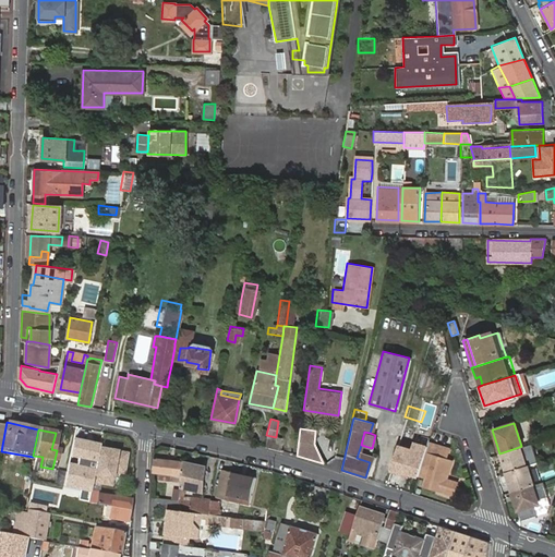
[(264,446),(279,450),(282,439),(276,437),(266,435),(264,446)]
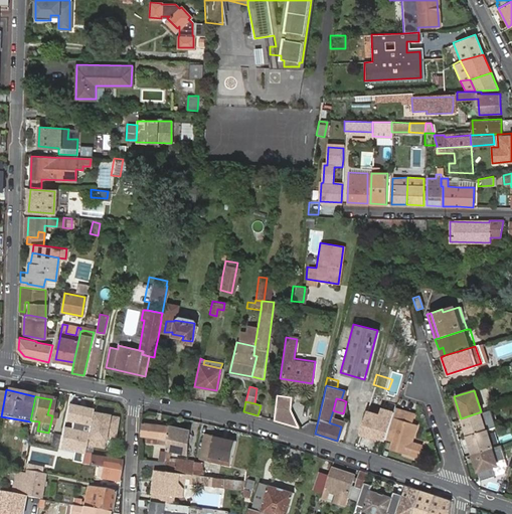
[(65,403),(61,421),(86,425),(89,411),(90,408),(65,403)]
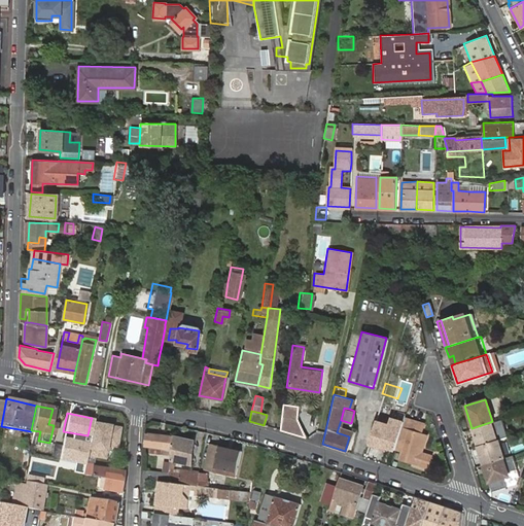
[(388,424),(375,420),(368,443),(377,447),(377,444),(382,446),(393,449),(397,432),(386,429),(388,424)]
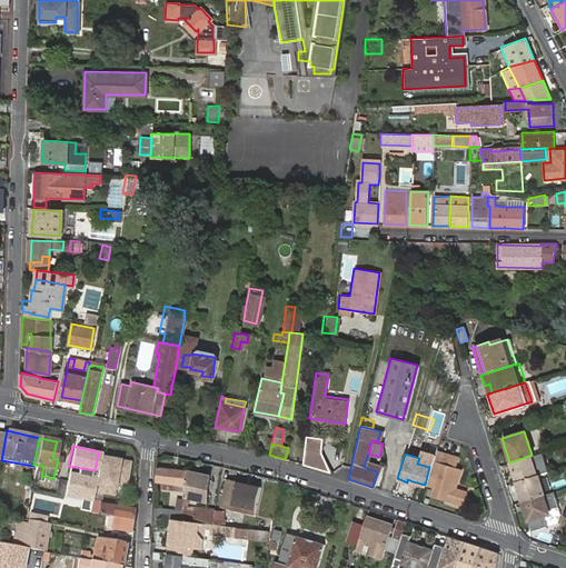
[(435,454),(429,467),(425,485),(433,487),(429,495),(459,504),(463,492),(450,488),(452,486),(453,487),(458,470),(453,469),(455,460),(435,454)]
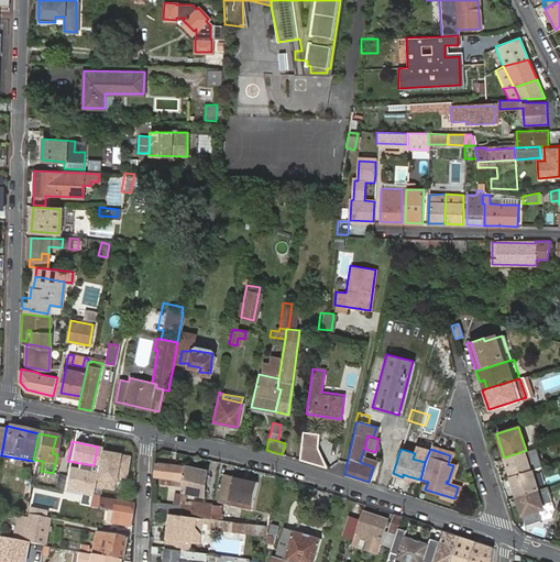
[(127,455),(97,450),(94,465),(92,472),(90,485),(110,488),(112,474),(123,476),(127,455)]
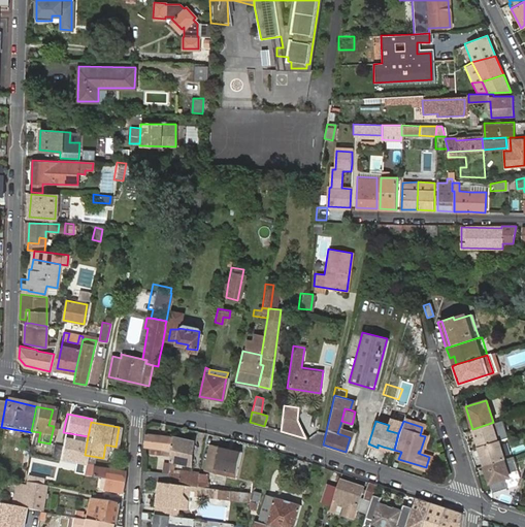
[(472,429),(478,447),(497,440),(491,423),(472,429)]
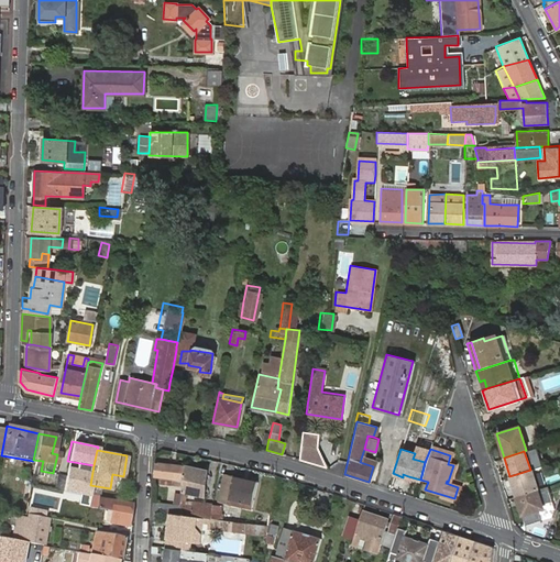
[(183,470),(184,464),(155,461),(154,477),(166,478),(172,478),(171,484),(182,486),(183,470)]
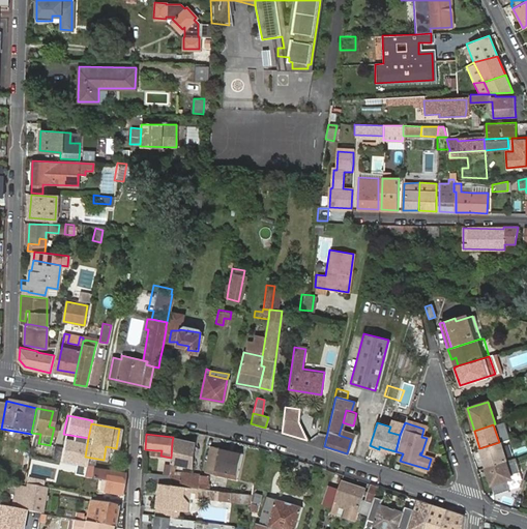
[(62,439),(58,461),(83,466),(85,457),(87,444),(62,439)]
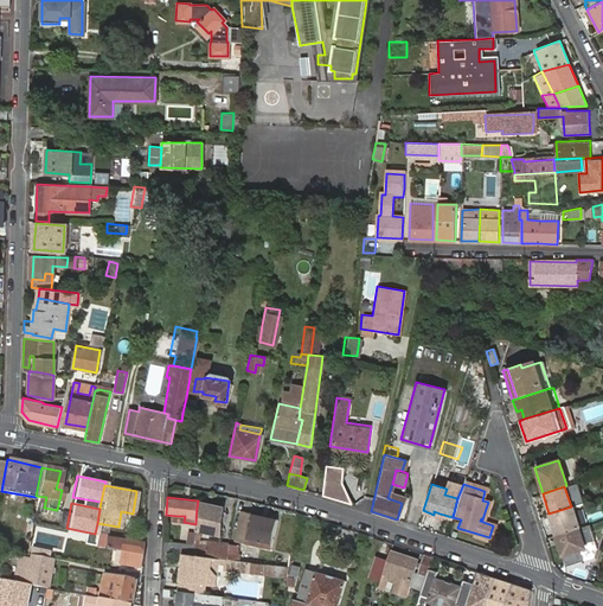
[(196,524),(194,533),(218,534),(220,510),(197,506),(196,524)]
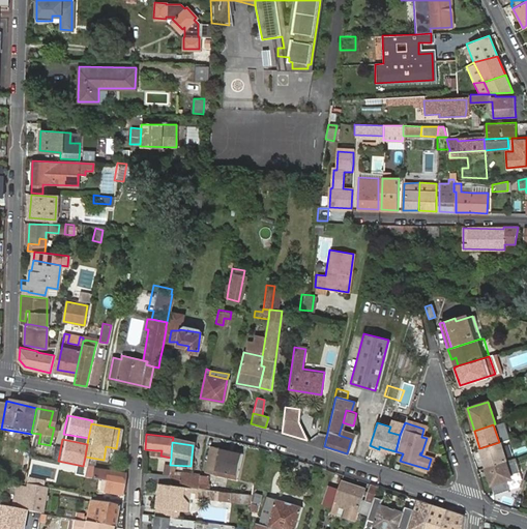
[(505,460),(500,442),(499,442),(479,448),(486,466),(504,461),(505,460)]
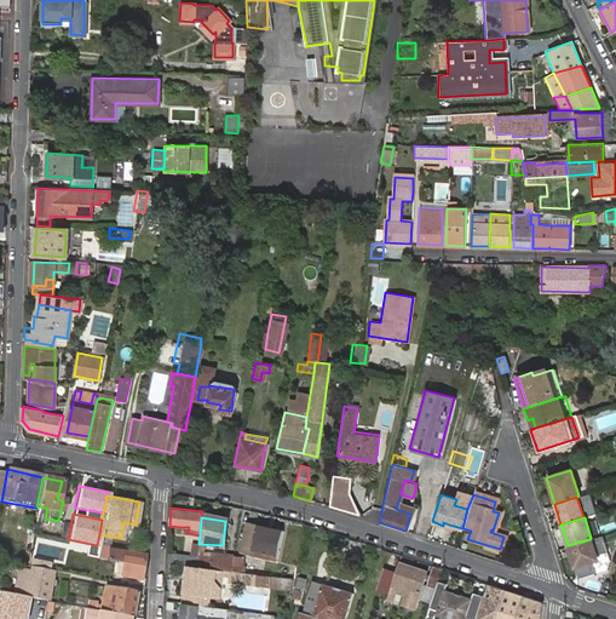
[(270,555),(269,560),(275,561),(282,531),(255,523),(255,526),(248,525),(242,552),(249,554),(249,556),(254,556),(255,551),(270,555)]
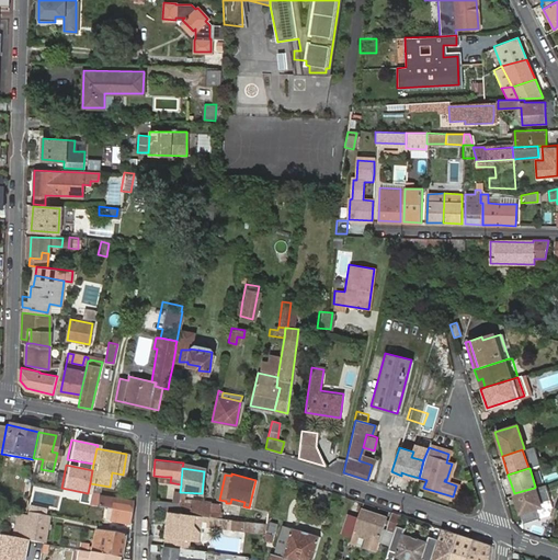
[(534,488),(514,493),(520,512),(539,505),(534,488)]
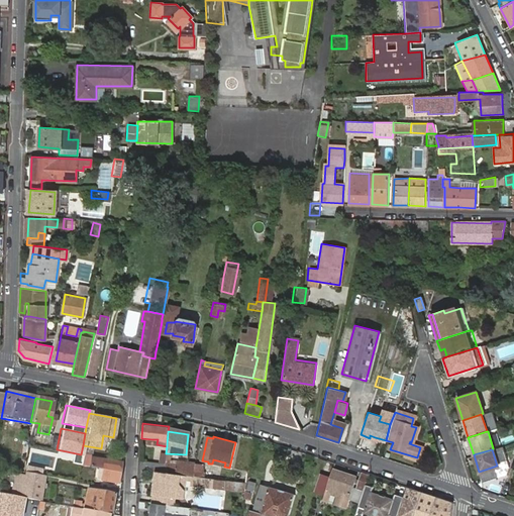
[(90,454),(82,453),(81,454),(79,465),(97,468),(96,472),(98,472),(96,479),(115,482),(119,462),(90,456),(90,454)]
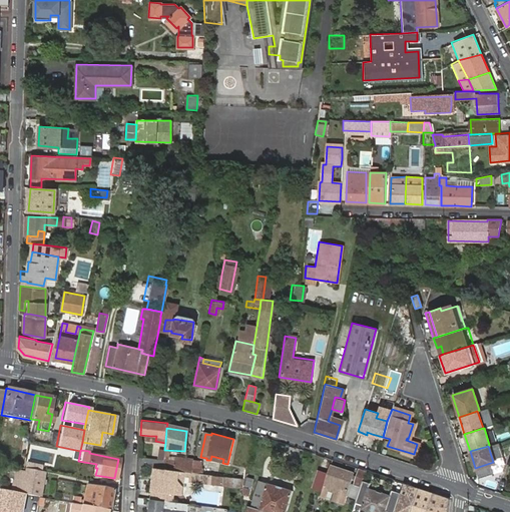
[(138,456),(137,465),(154,467),(161,469),(162,460),(138,456)]
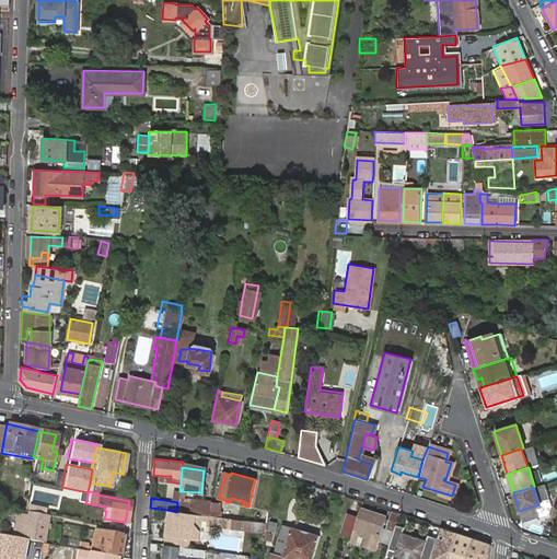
[(177,502),(176,512),(177,512),(193,514),(195,514),(208,516),(210,502),(190,500),(190,504),(177,502)]
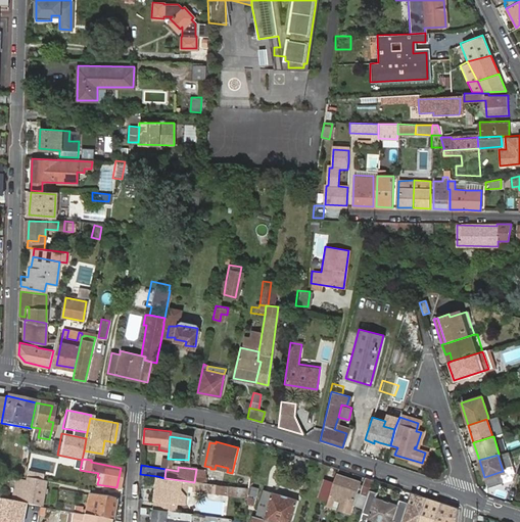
[(359,481),(335,473),(332,483),(326,500),(325,506),(330,507),(332,500),(340,502),(337,510),(348,513),(359,481)]
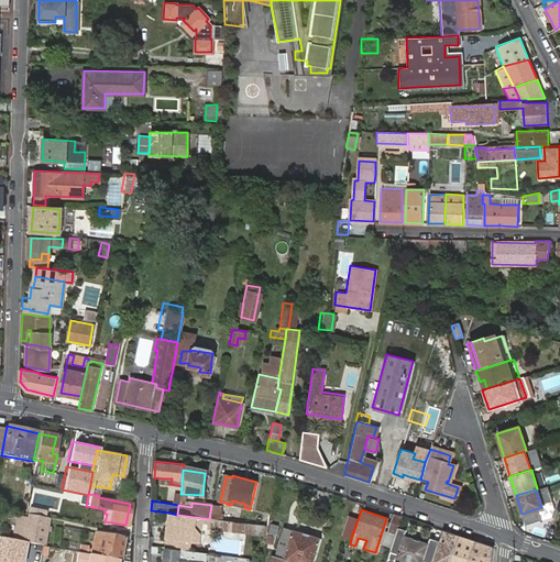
[(194,517),(178,515),(177,515),(169,513),(163,547),(188,550),(189,541),(198,542),(200,532),(193,527),(194,517)]
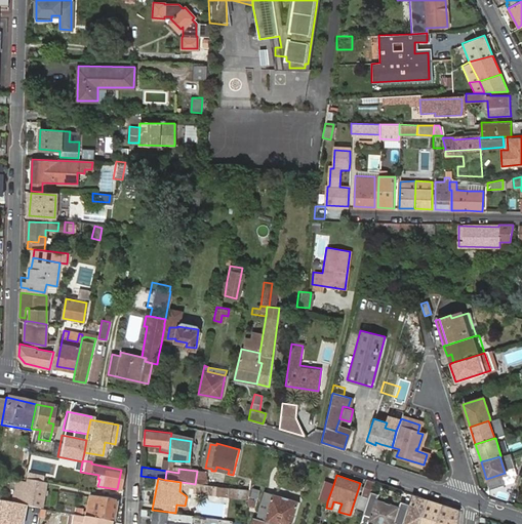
[(13,480),(10,499),(39,506),(43,482),(24,479),(24,481),(13,480)]
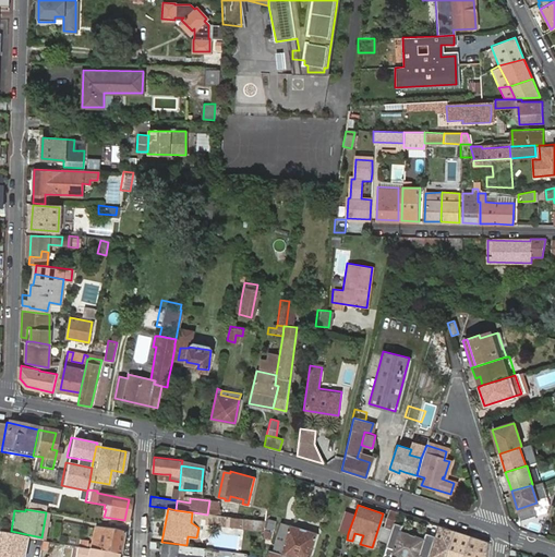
[(396,512),(388,510),(379,537),(387,540),(396,512)]
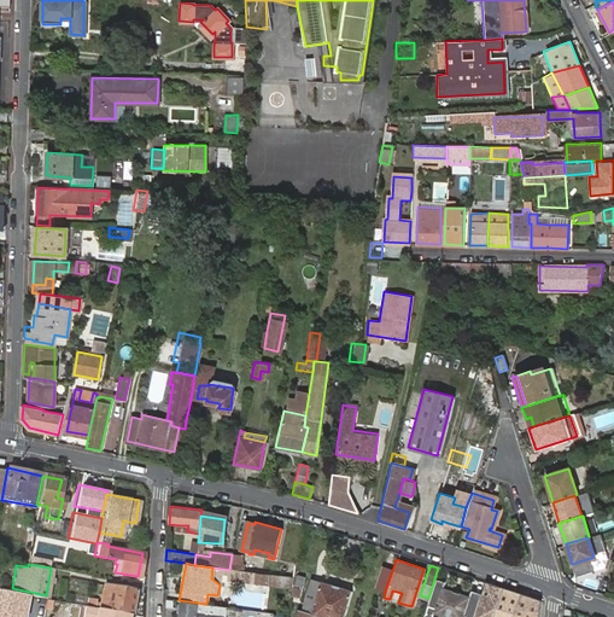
[(385,591),(392,571),(380,568),(374,587),(385,591)]
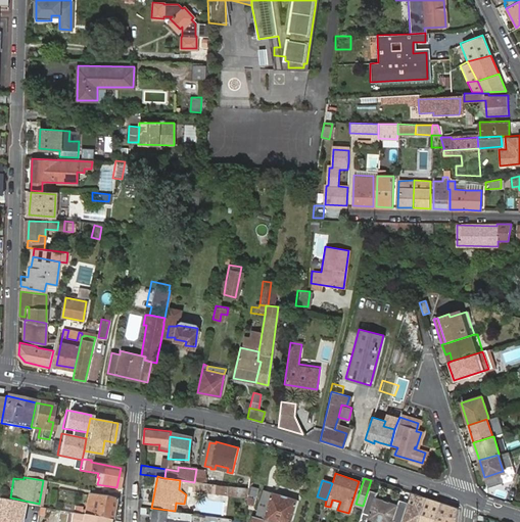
[(247,488),(216,484),(215,492),(246,496),(246,495),(247,488)]
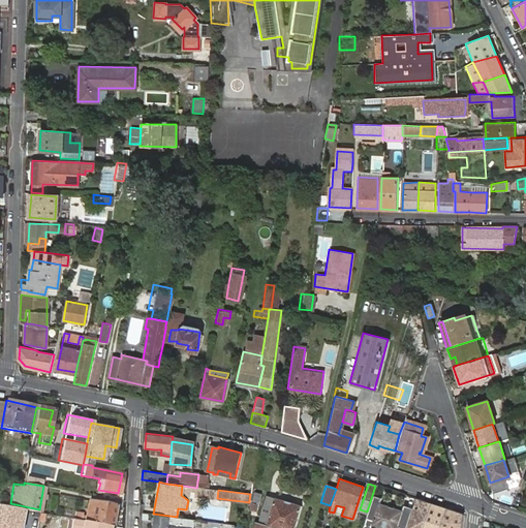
[(252,491),(249,501),(251,501),(249,509),(255,510),(259,493),(252,491)]
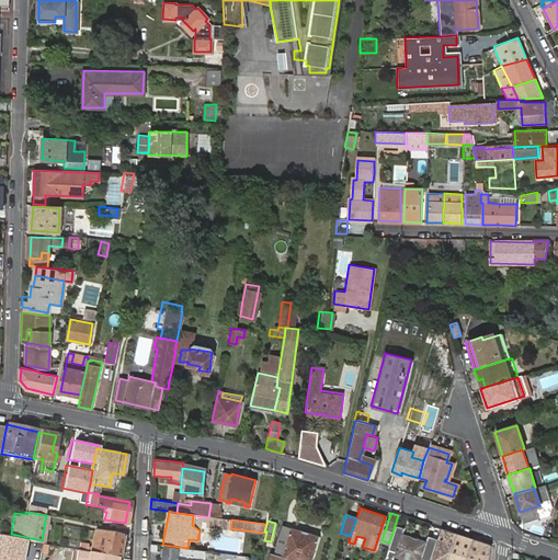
[(291,527),(282,557),(271,553),(269,559),(310,559),(318,536),(291,527)]
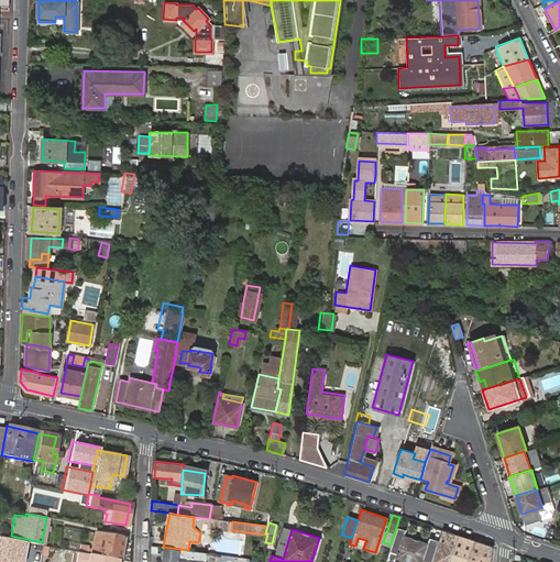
[(491,548),(442,531),(431,561),(490,561),(492,549),(491,548)]
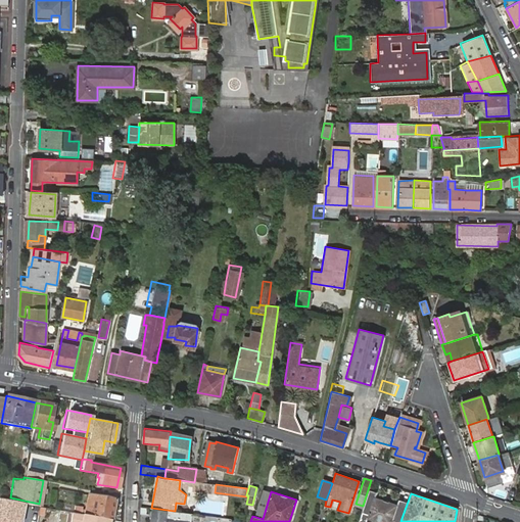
[(77,508),(75,514),(108,520),(112,500),(87,494),(86,497),(92,499),(90,511),(84,510),(77,508)]
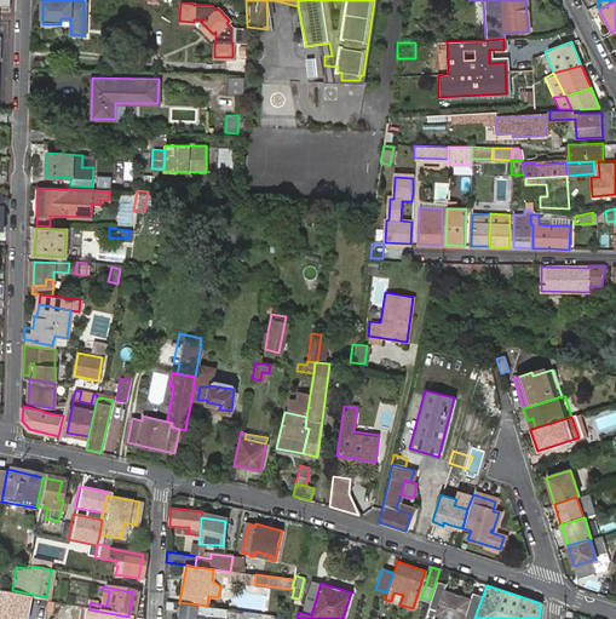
[(102,590),(99,605),(107,606),(109,591),(102,590)]
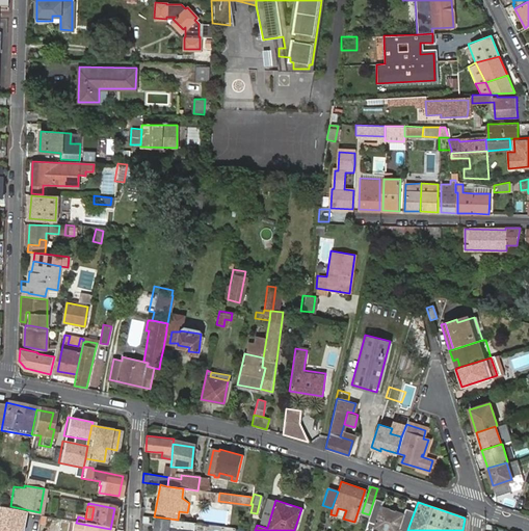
[(376,530),(377,528),(385,530),(397,530),(403,514),(379,506),(370,530),(376,530)]
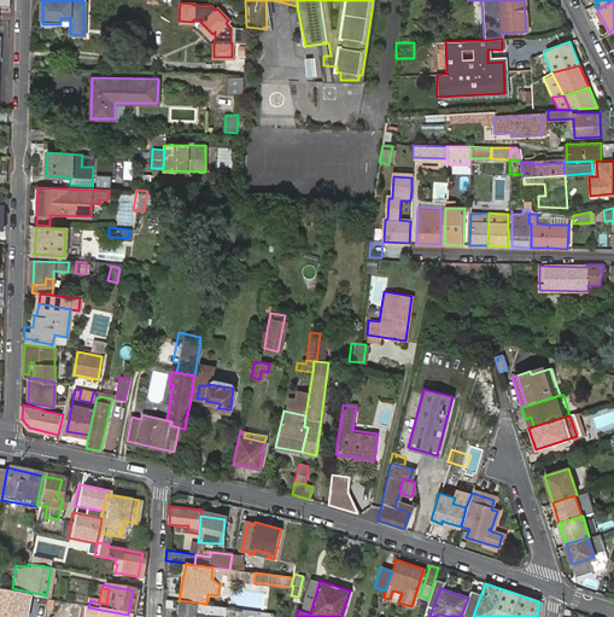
[(22,616),(27,594),(0,589),(0,616),(22,616)]
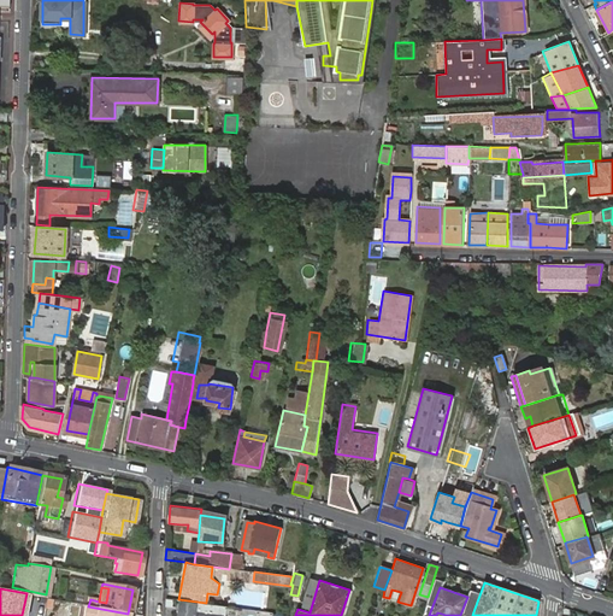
[(217,615),(219,605),(206,603),(178,599),(176,615),(217,615)]
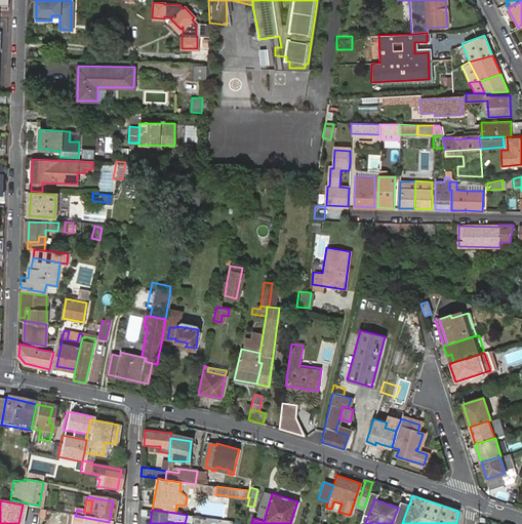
[(108,523),(109,522),(75,516),(70,515),(68,523),(108,523)]
